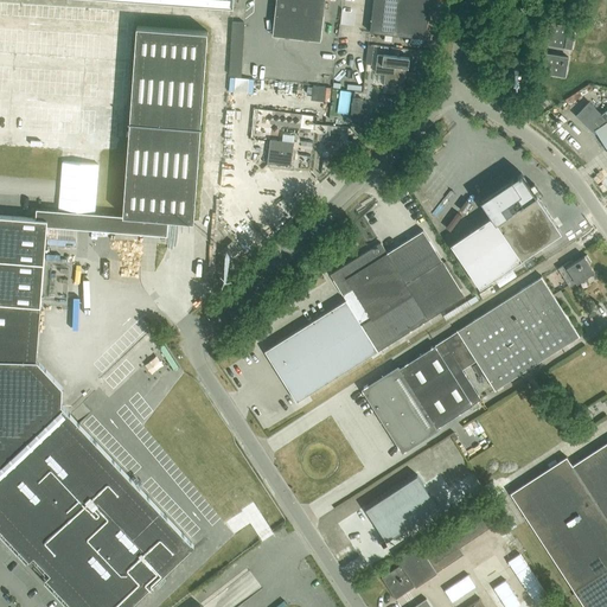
[(232,0),(89,0),(234,10),(234,8),(232,8),(232,0)]
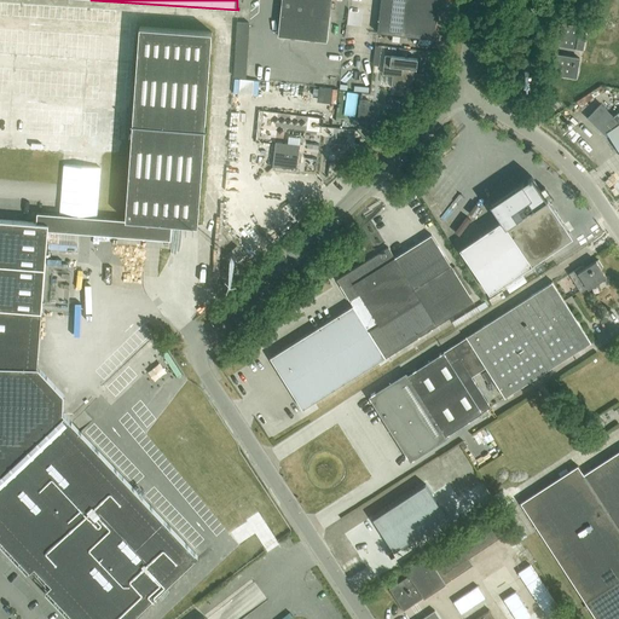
[(327,42),(330,0),(281,0),(278,36),(327,42)]
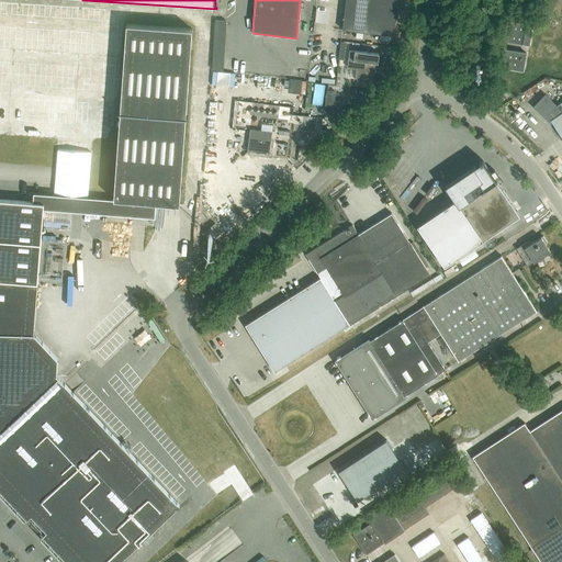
[(393,36),(396,0),(345,0),(341,30),(393,36)]
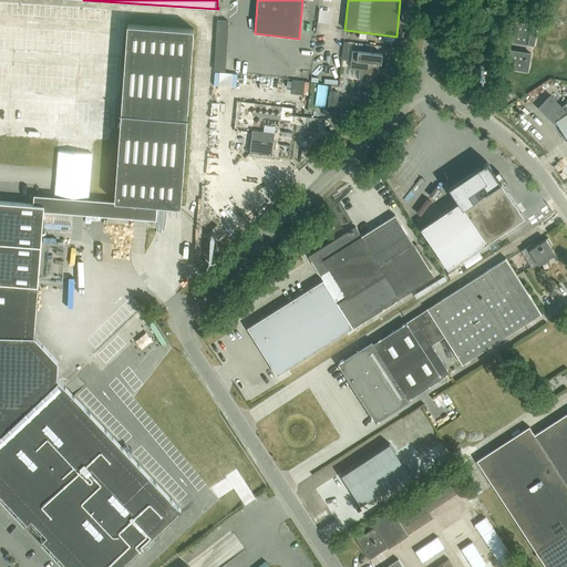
[(227,69),(228,19),(216,19),(216,69),(227,69)]
